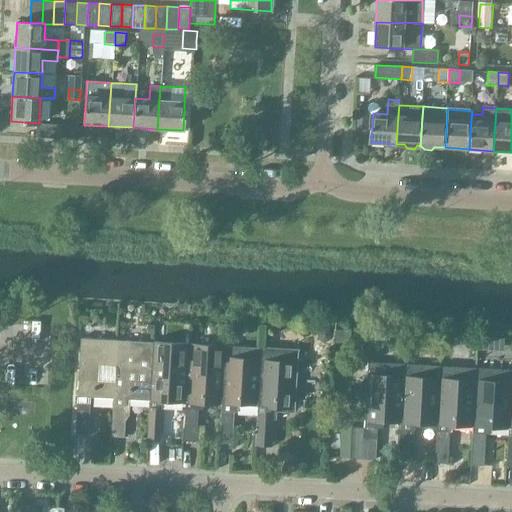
[(357,114),(356,129),(367,130),(368,114),(357,114)]
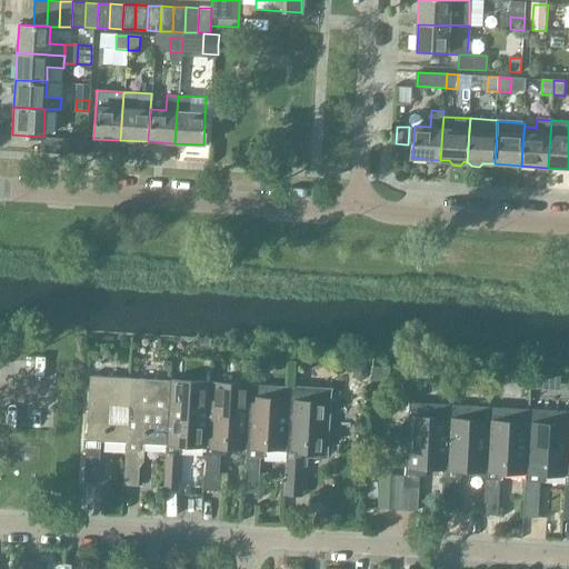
[(41,138),(40,153),(42,153),(67,156),(68,139),(41,138)]
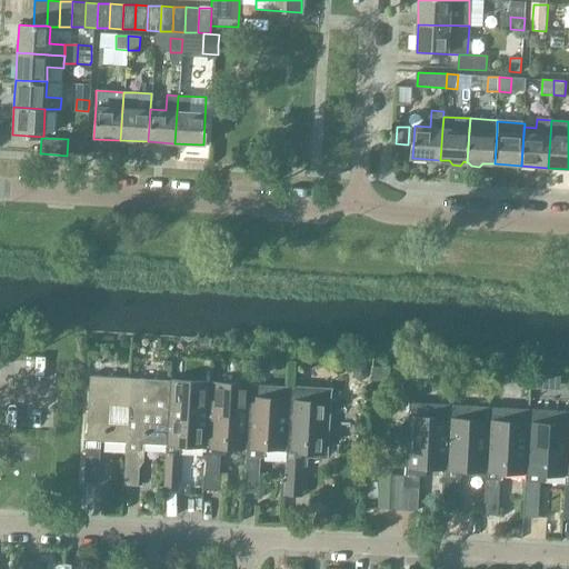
[(355,371),(356,377),(360,380),(366,377),(366,370),(360,368),(355,371)]
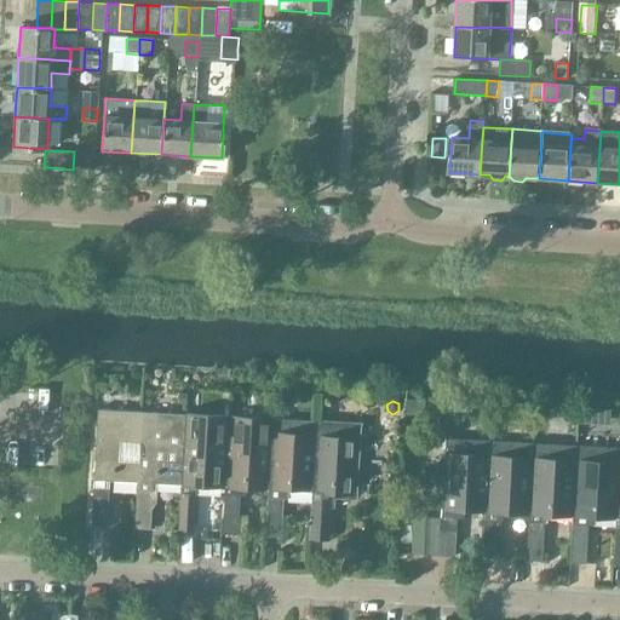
[(423,401),(411,401),(411,415),(423,415),(423,401)]
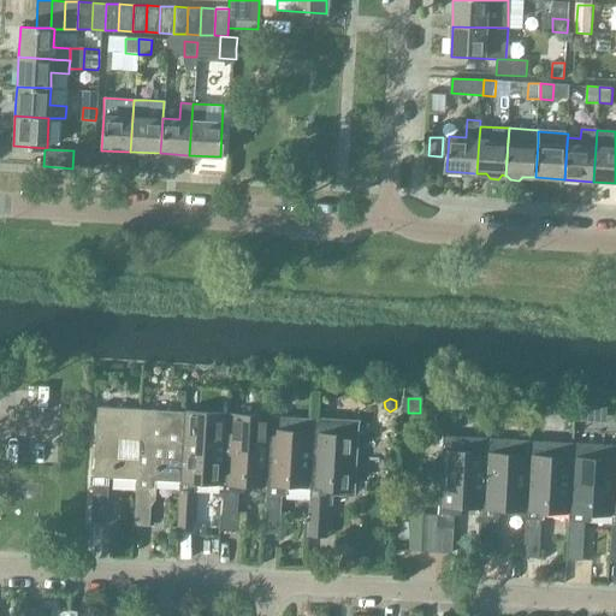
[(93,478),(137,480),(141,410),(96,408),(93,478)]
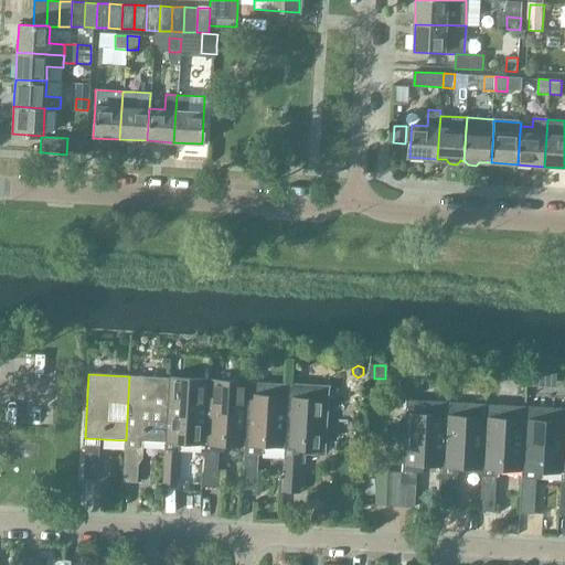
[(129,376),(126,440),(126,447),(141,448),(141,441),(164,443),(168,379),(129,376)]
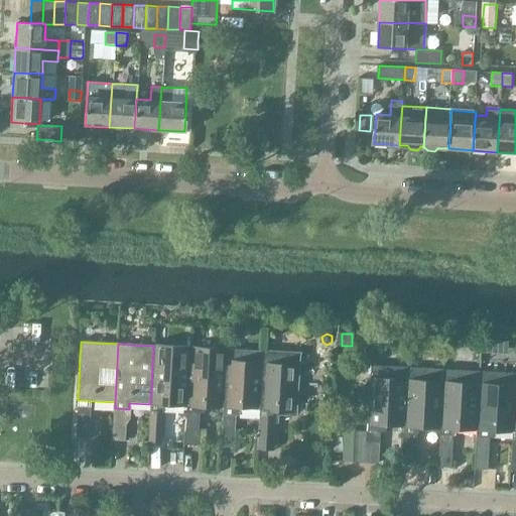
[(153,346),(150,404),(151,404),(150,410),(164,411),(164,405),(186,406),(189,348),(153,346)]
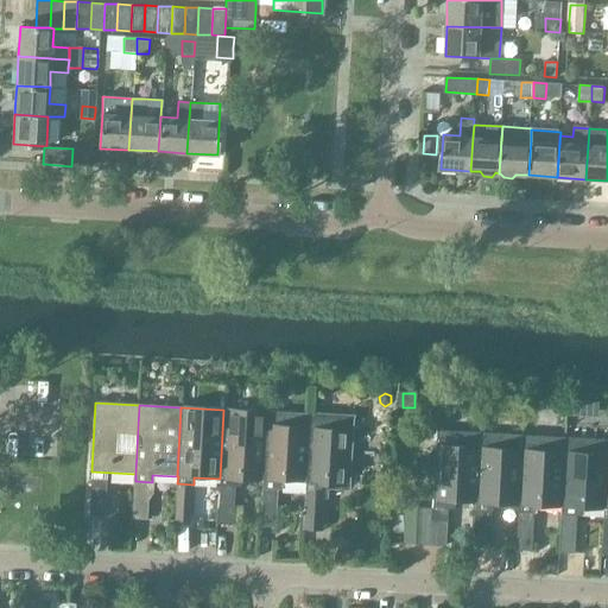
[(223,410),(220,479),(220,486),(236,487),(239,487),(239,480),(263,481),(266,412),(223,410)]
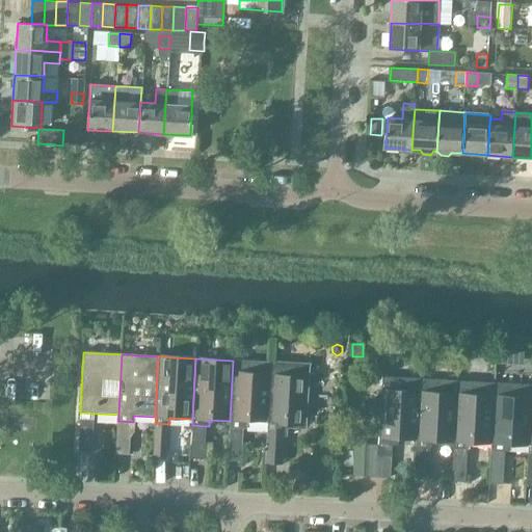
[(233,361),(230,421),(230,427),(244,427),(246,428),(246,422),(266,423),(269,363),(233,361)]
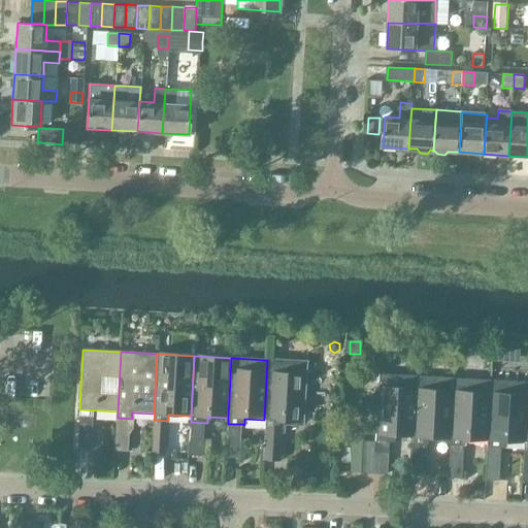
[(267,360),(264,420),(265,420),(265,426),(279,426),(278,432),(284,432),(284,424),(303,425),(307,362),(305,362),(267,360)]
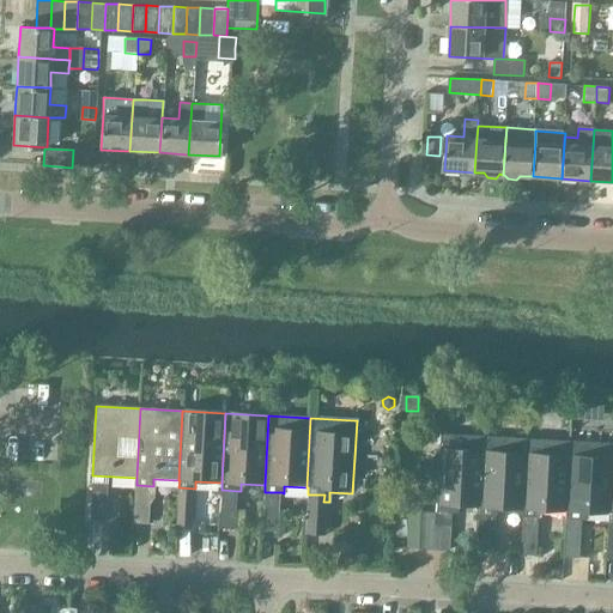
[(451,507),(480,508),(484,438),(441,436),(436,514),(451,514),(451,507)]
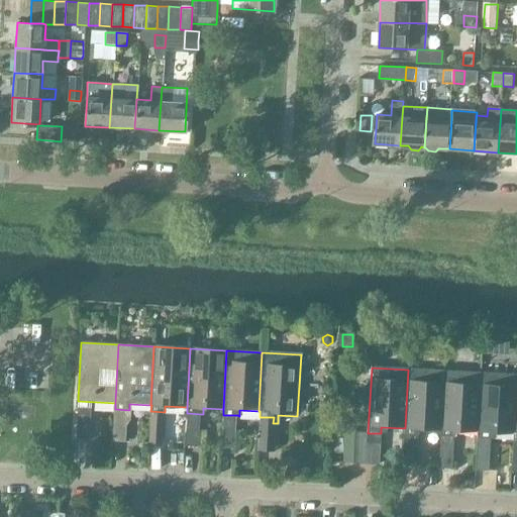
[(441,430),(444,372),(408,370),(405,428),(404,434),(418,435),(418,429),(441,430)]
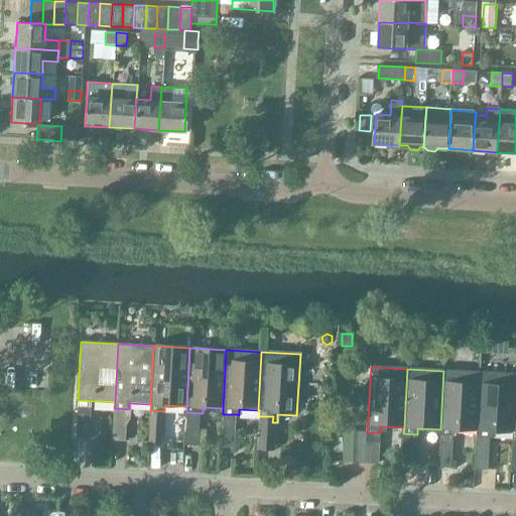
[(477,431),(480,373),(443,371),(440,429),(440,436),(454,436),(454,430),(477,431)]
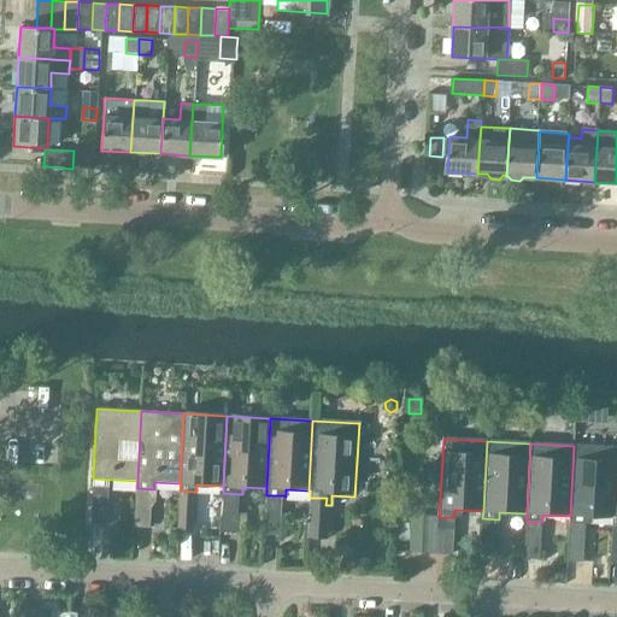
[(613,518),(616,452),(616,447),(574,446),(570,516),(570,524),(586,524),(586,517),(613,518)]
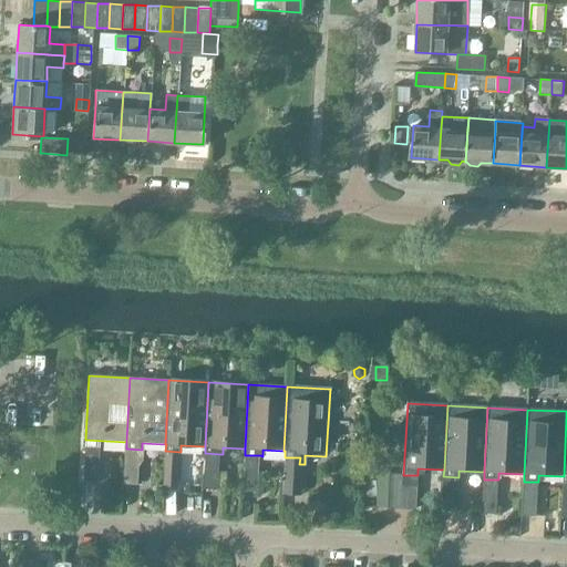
[(84,446),(83,482),(98,483),(100,447),(84,446)]
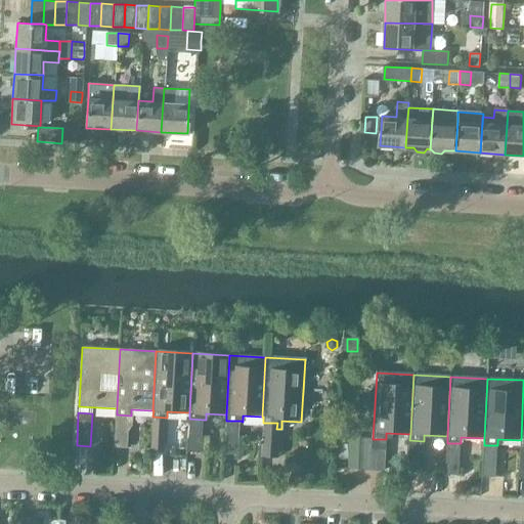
[(117,415),(115,448),(129,448),(131,416),(117,415)]
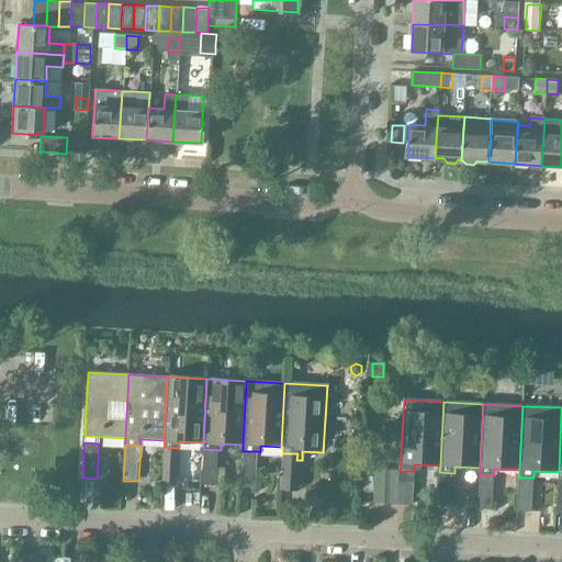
[(164,447),(161,482),(177,483),(179,448),(164,447)]
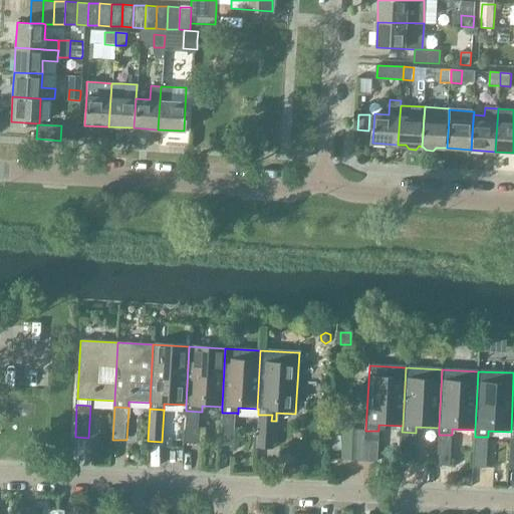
[(186,411),(184,443),(198,444),(200,412),(186,411)]
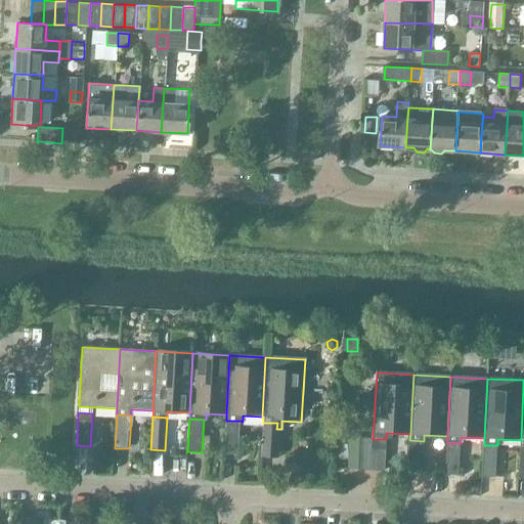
[(226,421),(224,453),(238,454),(241,421),(226,421)]
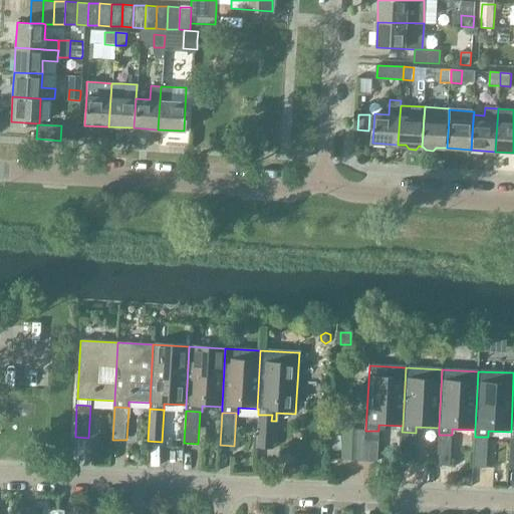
[(258,415),(256,447),(270,448),(271,421),(272,415),(258,415)]
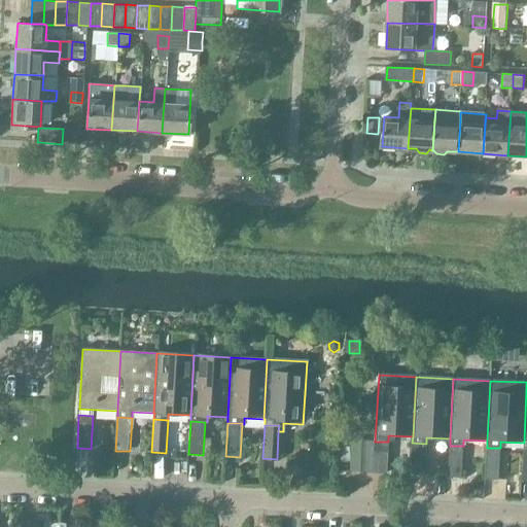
[(361,441),(360,472),(386,473),(388,442),(375,442),(361,441)]
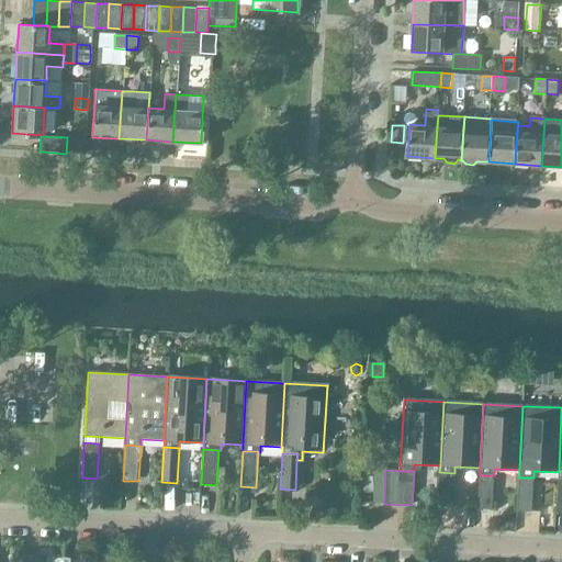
[(438,506),(452,507),(454,473),(439,472),(438,506)]
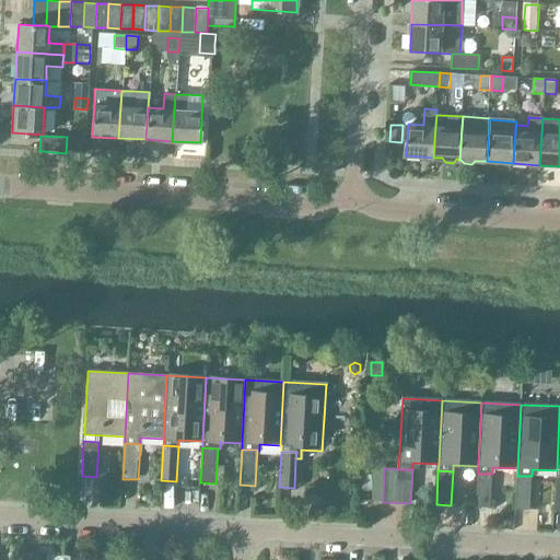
[(476,506),(490,508),(492,474),(478,474),(476,506)]
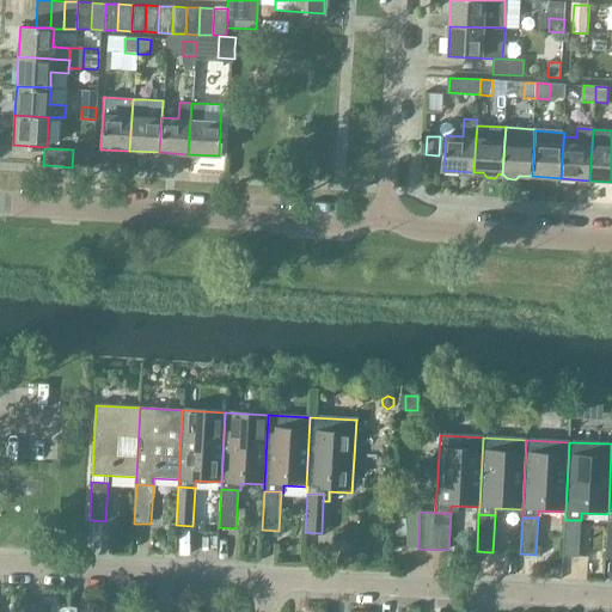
[(563,556),(579,557),(581,520),(565,520),(563,556)]
